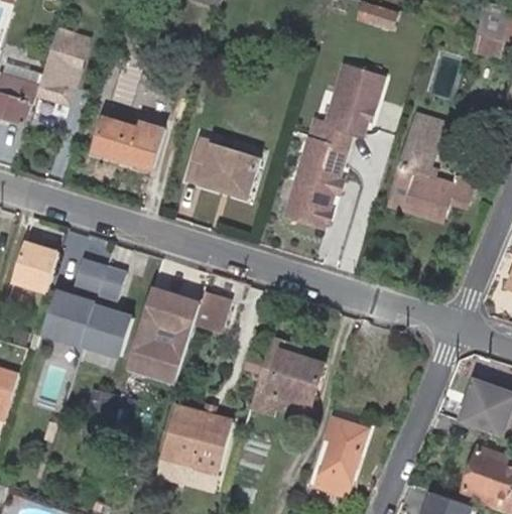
[(502,41),(510,11),(485,5),(477,34),(502,41)]
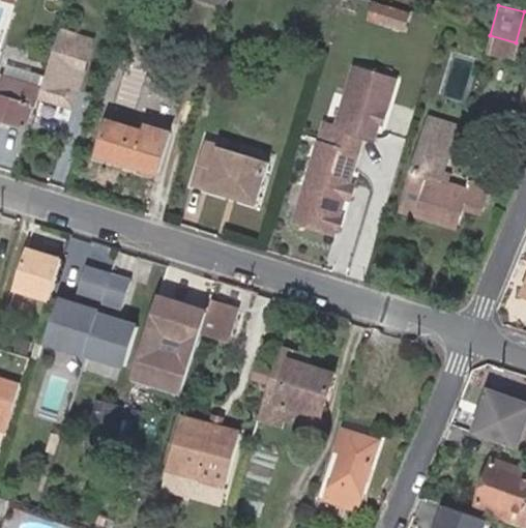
[(404,17),(371,9),(368,21),(400,30),(404,17)]
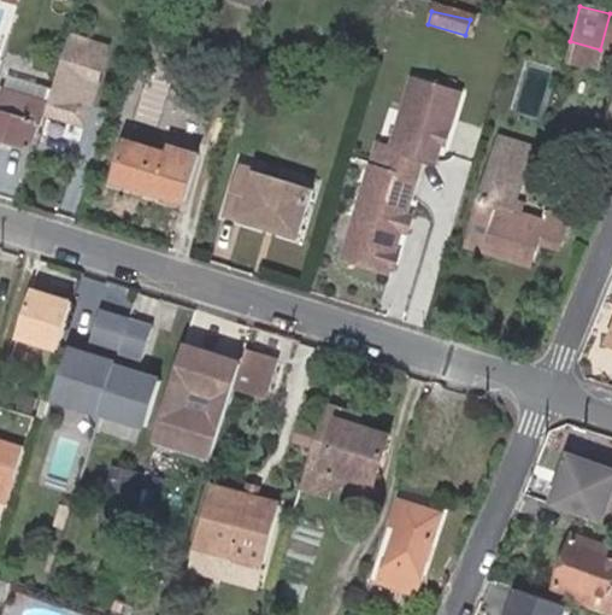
[(89,45),(65,39),(42,115),(78,126),(98,62),(104,50),(89,45)]
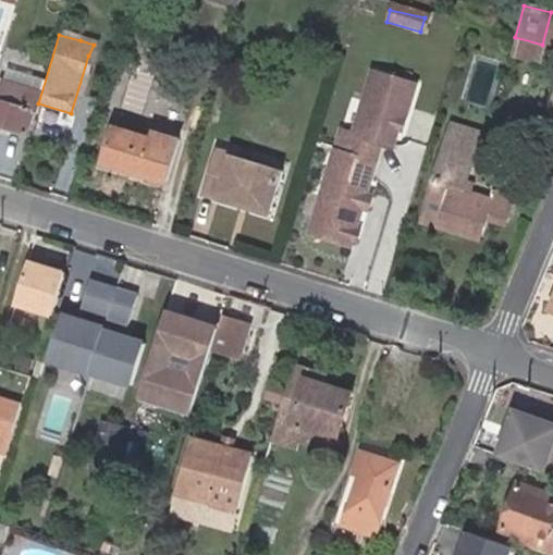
[(33,113),(35,102),(41,79),(5,69),(0,84),(0,126),(22,133),(28,113),(33,113)]
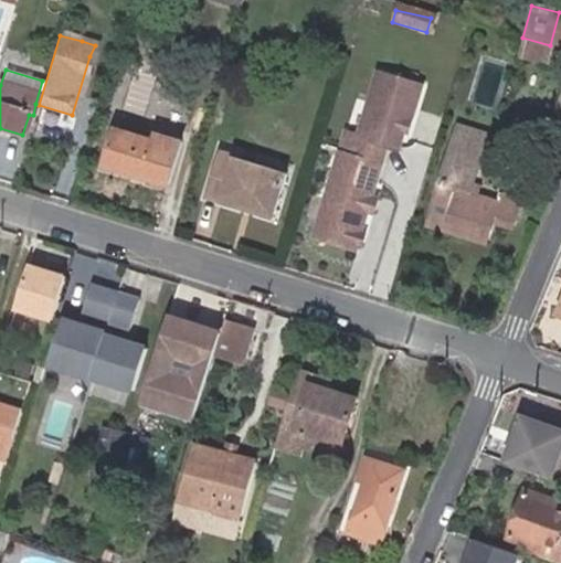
[(339,150),(313,237),(355,250),(356,245),(361,244),(362,241),(358,238),(367,213),(364,209),(367,200),(370,198),(381,163),(387,148),(398,151),(404,130),(400,125),(402,119),(410,121),(421,84),(378,72),(351,155),(339,150)]
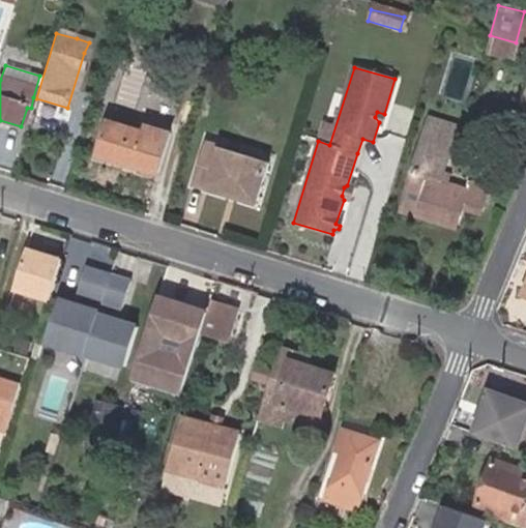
[(381,123),(384,114),(377,112),(375,117),(379,122),(381,123)]
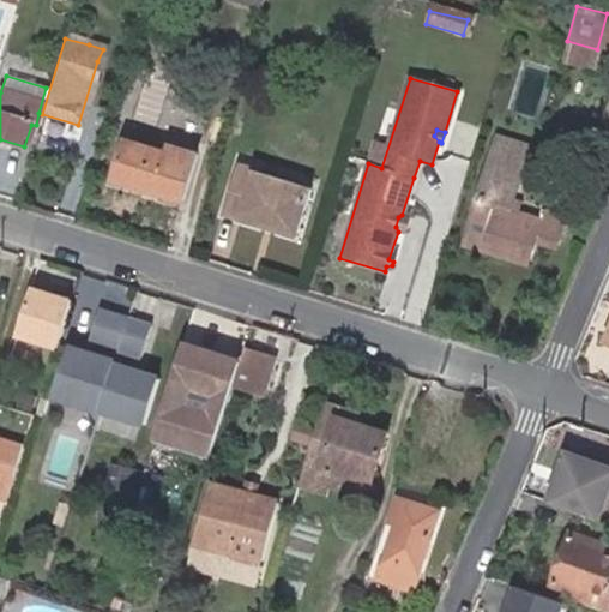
[(499,135),(494,151),(526,161),(531,144),(499,135)]
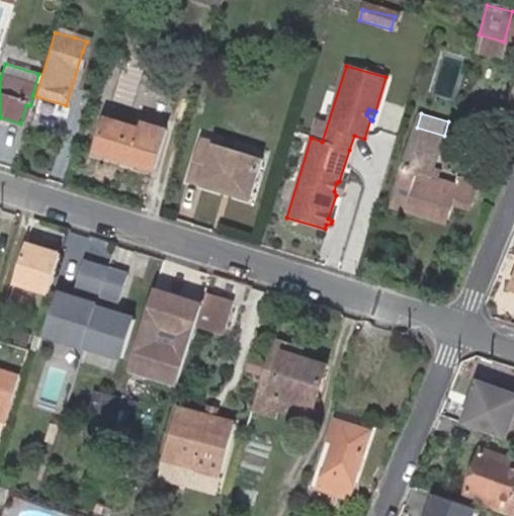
[(92,151),(142,166),(153,126),(131,119),(127,126),(101,118),(92,151)]
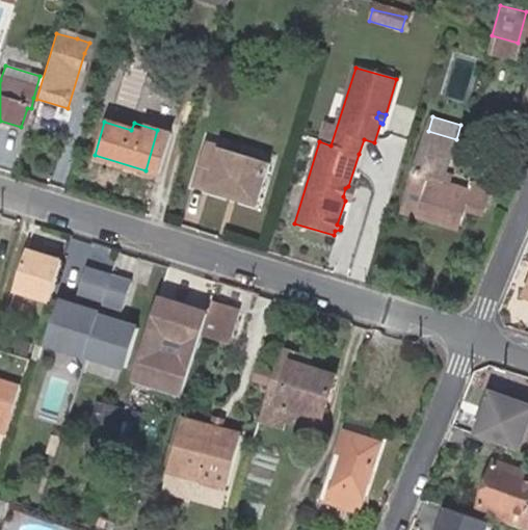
[(428,131),(405,208),(462,224),(467,209),(484,213),(492,187),(475,181),(472,189),(444,181),(456,139),(428,131)]
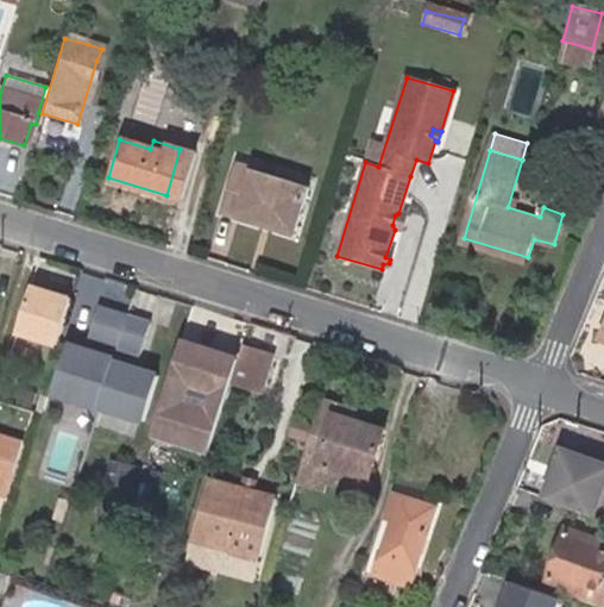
[(306,186),(233,163),(218,212),(291,235),(306,186)]
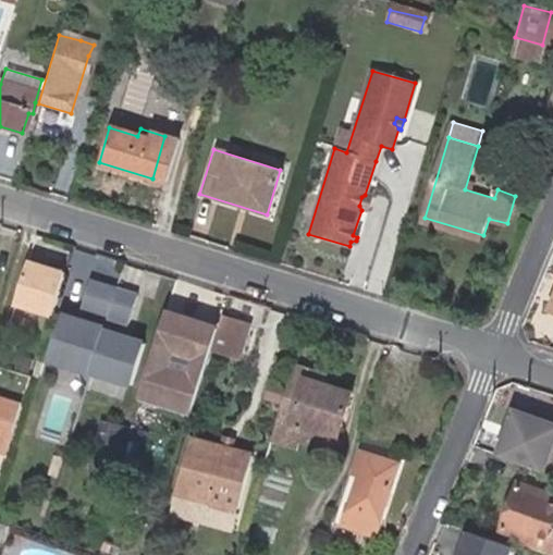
[(365,195),(361,197),(359,206),(361,210),(367,211),(371,197),(365,195)]
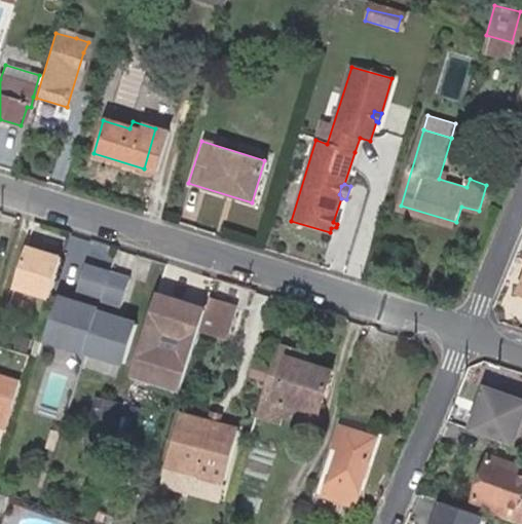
[(456,222),(401,206),(399,211),(454,227),(456,222)]
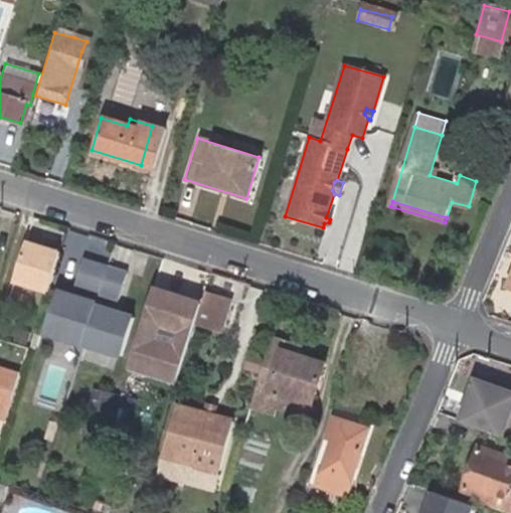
[(29,235),(9,292),(49,306),(69,249),(29,235)]
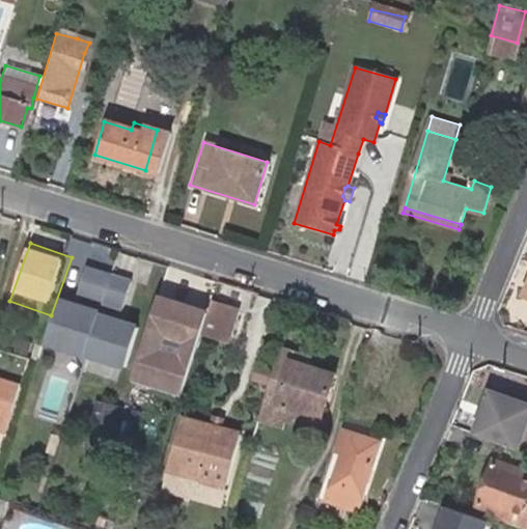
[(77,291),(125,311),(138,281),(89,261),(77,291)]
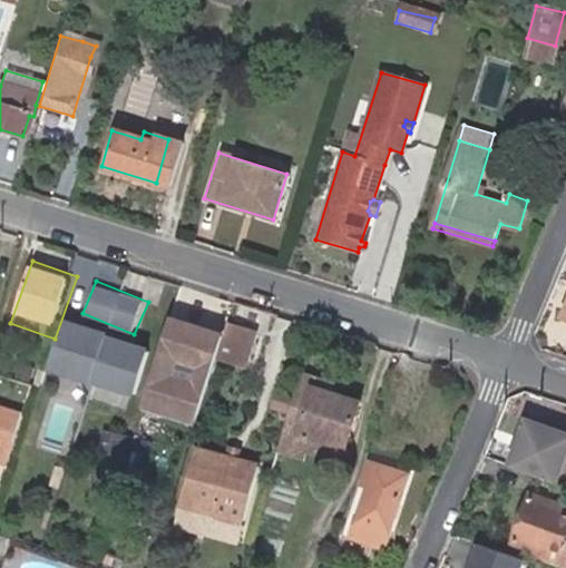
[(167,317),(140,403),(185,418),(214,333),(167,317)]
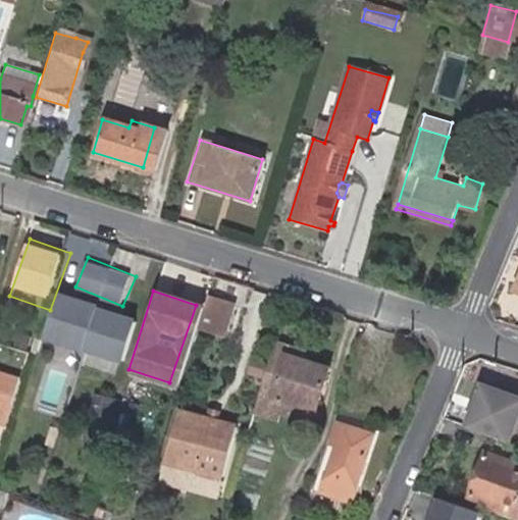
[(196,305),(169,382),(176,384),(204,308),(196,305)]
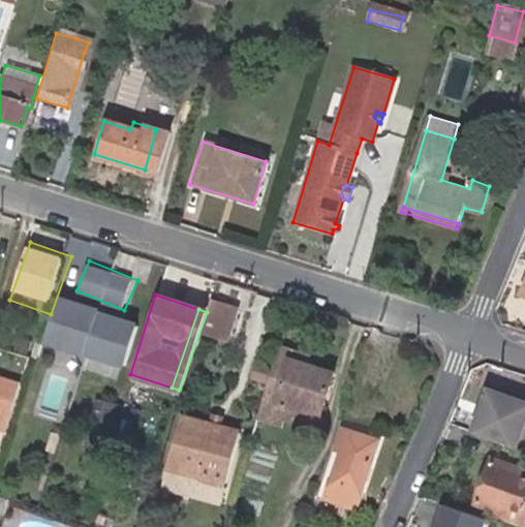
[(276,350),(254,421),(278,428),(284,409),(318,419),(332,375),(307,368),(289,363),(291,354),(276,350)]
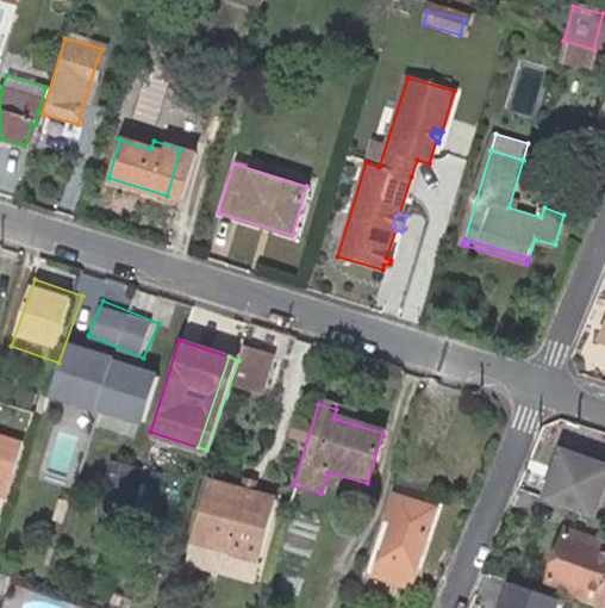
[(356,415),(336,409),(334,419),(354,425),(356,415)]
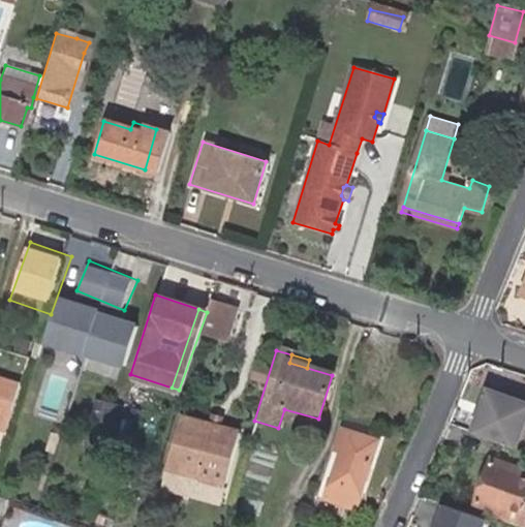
[(0,432),(14,386),(0,381),(0,432)]
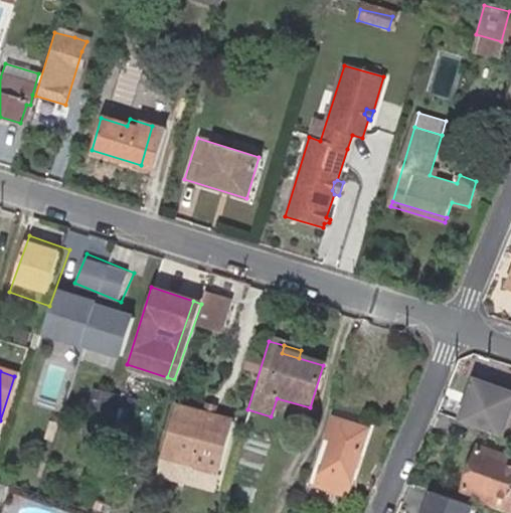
[(469,422),(510,434),(510,383),(481,376),(469,422)]
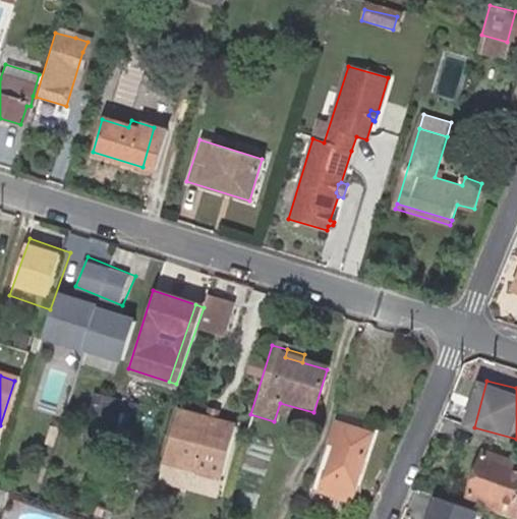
[(110,426),(118,402),(97,396),(90,421),(110,426)]
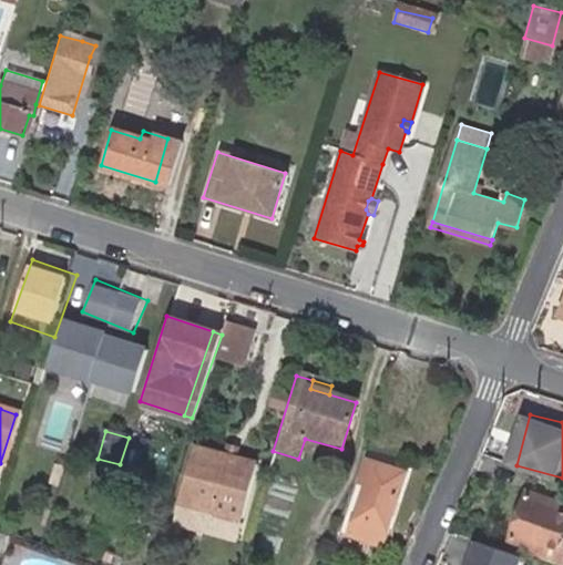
[(253,466),(190,448),(181,488),(242,504),(253,466)]
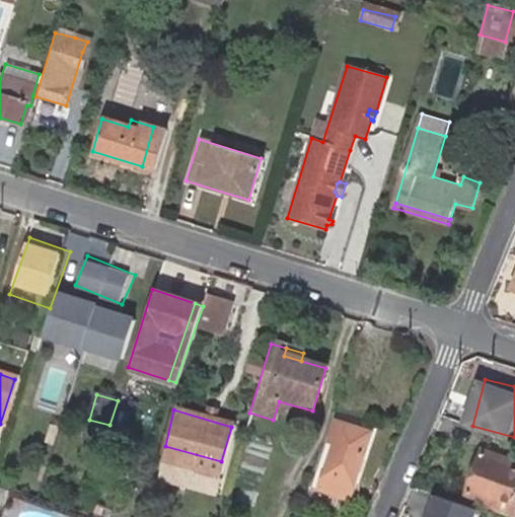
[(330,443),(337,425),(332,423),(325,442),(330,443)]
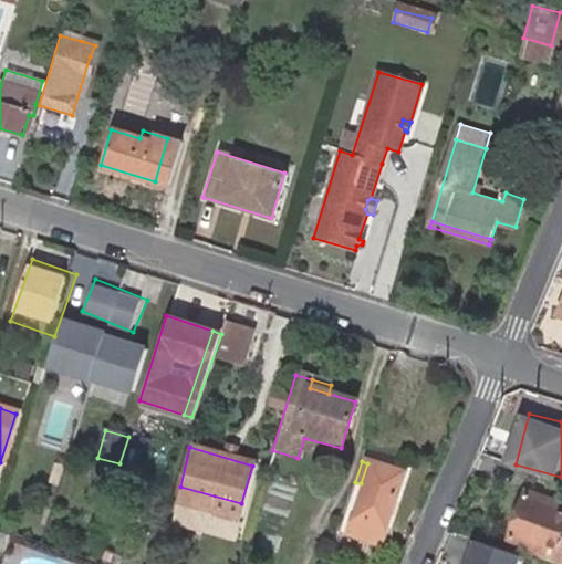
[(341,534),(375,546),(399,473),(367,463),(361,483),(351,518),(346,517),(341,534)]
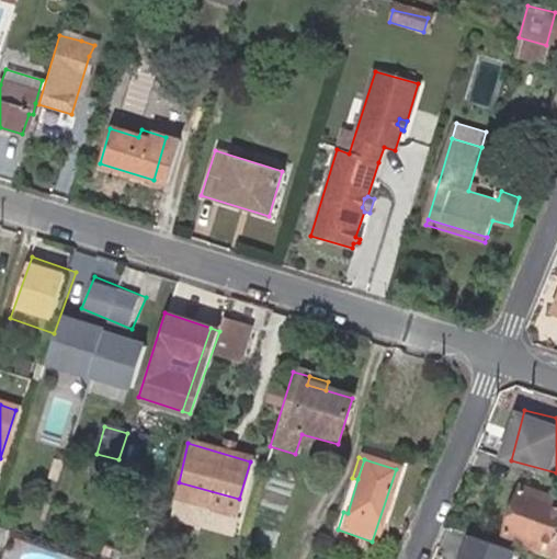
[(556,505),(518,493),(503,536),(523,545),(519,558),(556,558),(556,544),(555,544),(556,538),(556,505)]
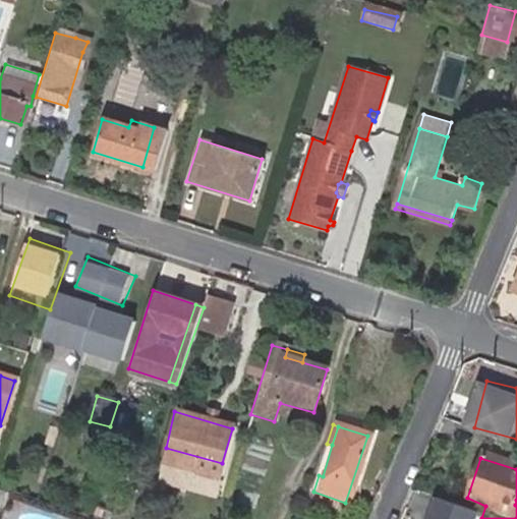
[(0,509),(15,515),(20,500),(0,493),(0,509)]
